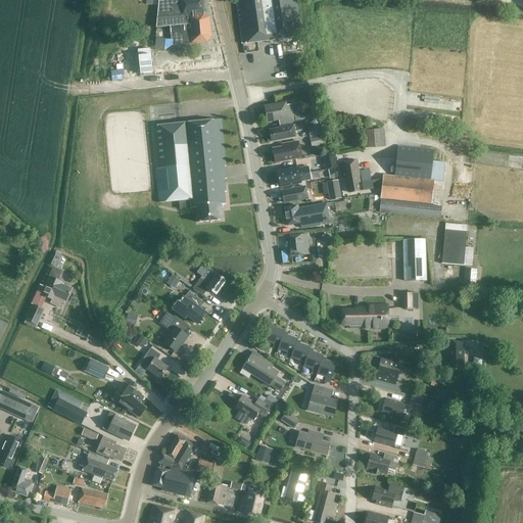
[(158,28),(170,27),(184,25),(188,25),(188,22),(189,22),(189,18),(188,14),(204,13),(202,0),(162,0),(158,0),(155,24),(155,26),(156,27),(158,28)]
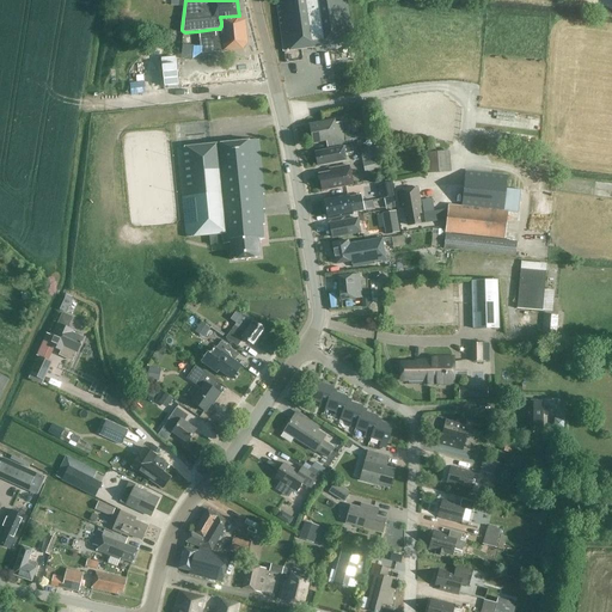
[(347,0),(277,0),(279,2),(277,4),(283,51),(353,42),(347,0)]
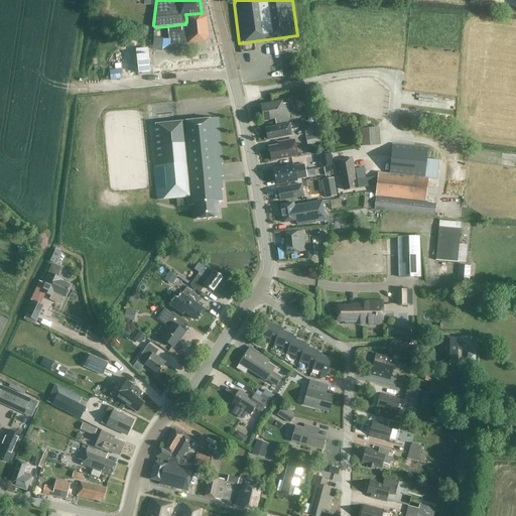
[(169,45),(205,41),(209,36),(207,17),(202,13),(185,14),(186,18),(186,22),(185,22),(185,24),(181,24),(182,30),(168,31),(169,45)]
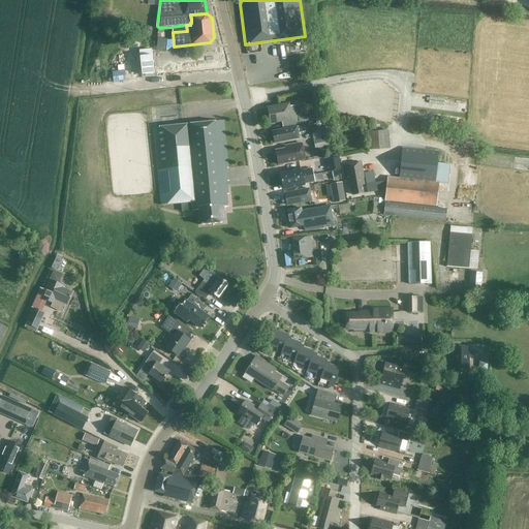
[(290,107),(289,104),(268,107),(271,124),(282,122),(283,126),(299,123),(296,106),(290,107)]
